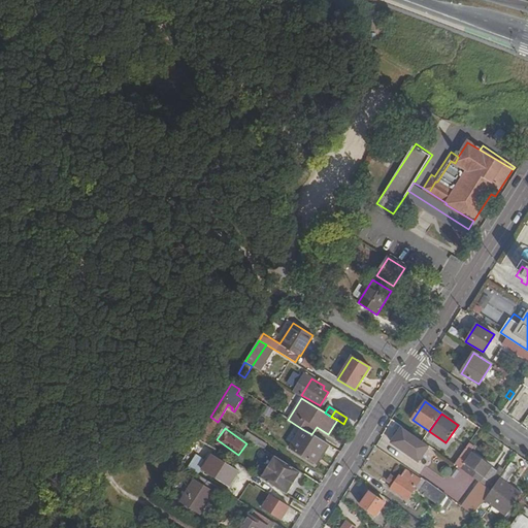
[(422,441),(403,428),(392,442),(413,457),(423,442),(422,441)]
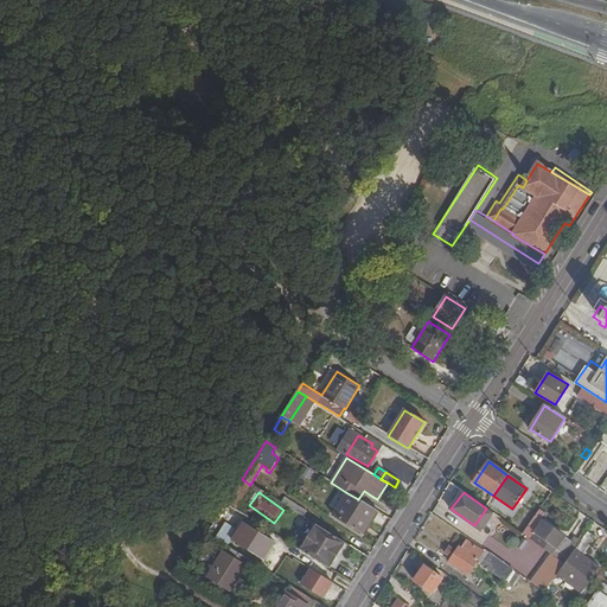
[(363,534),(377,511),(358,499),(347,493),(334,515),(363,534)]
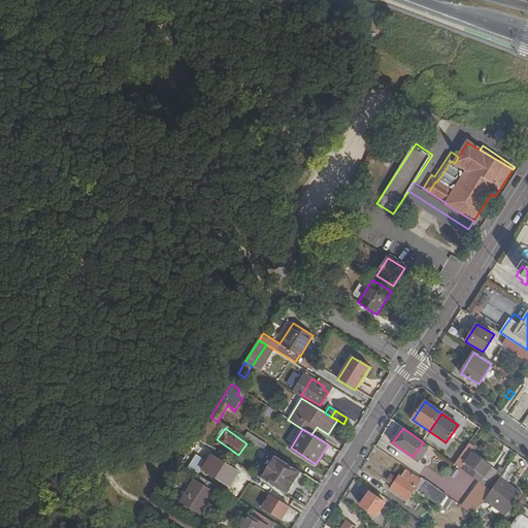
[(244,438),(256,444),(259,440),(248,433),(244,438)]
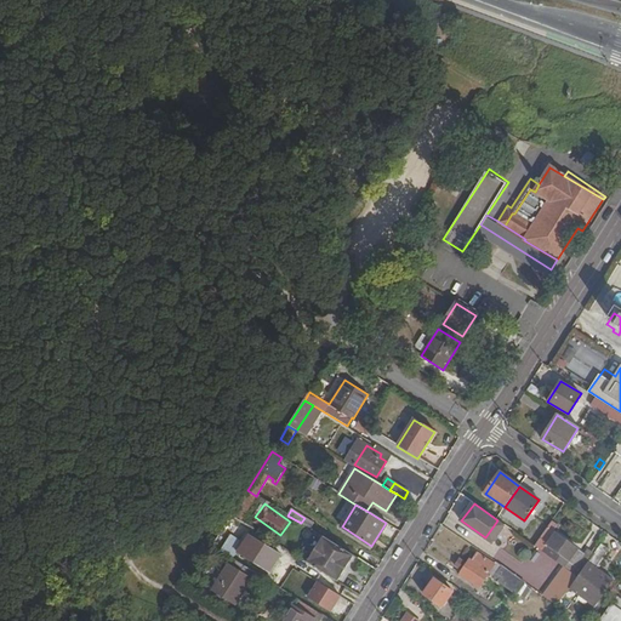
[(232,516),(212,546),(258,575),(263,568),(258,564),(271,545),(252,534),(255,530),(232,516)]
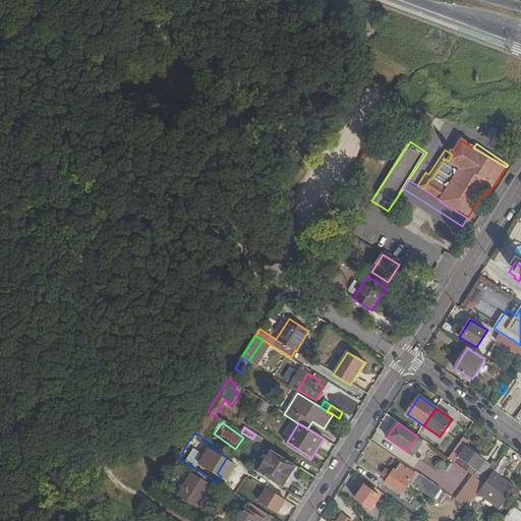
[(252,439),(261,444),(263,441),(264,440),(255,435),(252,439)]
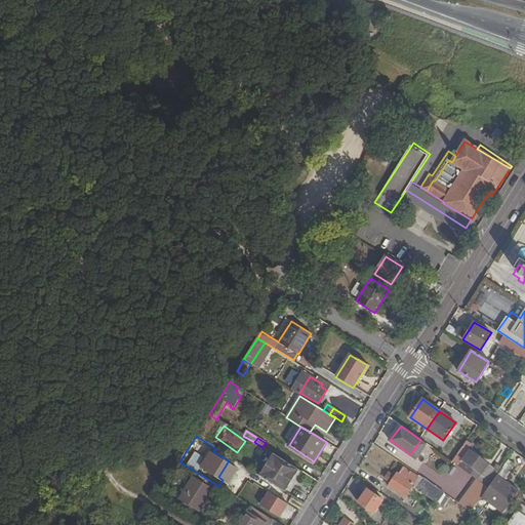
[(470,445),(466,442),(452,461),(488,487),(496,476),(498,473),(501,469),(496,465),(493,469),(466,450),(470,445)]
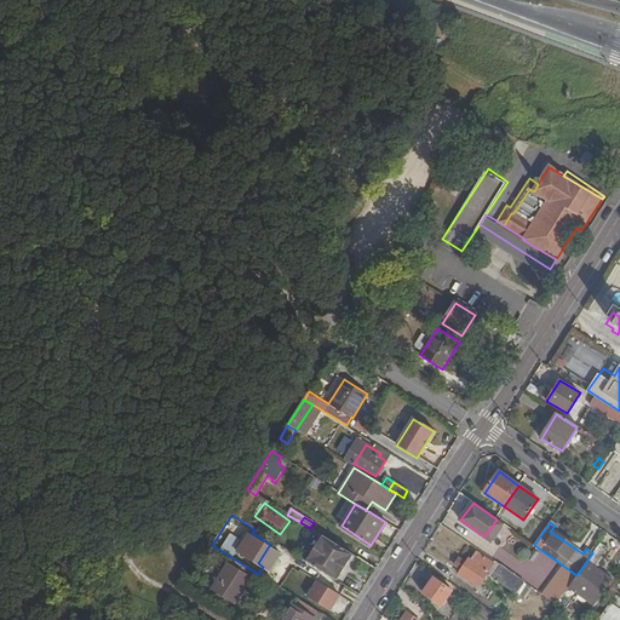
[(276,551),(275,543),(254,529),(252,533),(270,544),(258,563),(263,567),(258,574),(260,575),(276,551)]
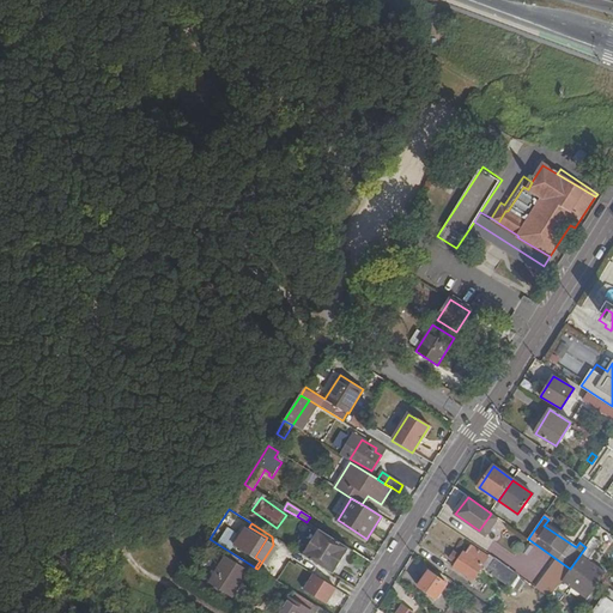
[(519,532),(507,523),(496,539),(508,547),(519,532)]
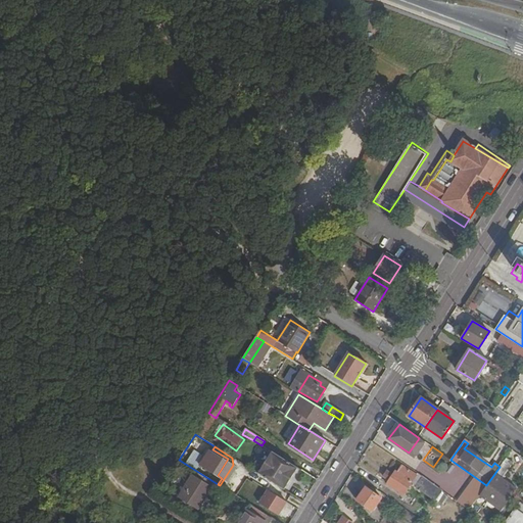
[(258,474),(285,490),(297,468),(272,453),(258,474)]
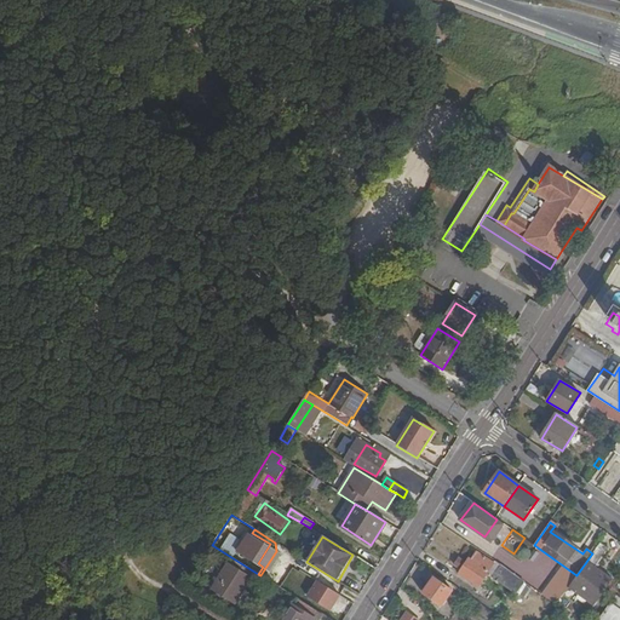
[(609,547),(601,543),(592,554),(589,558),(597,564),(609,547)]
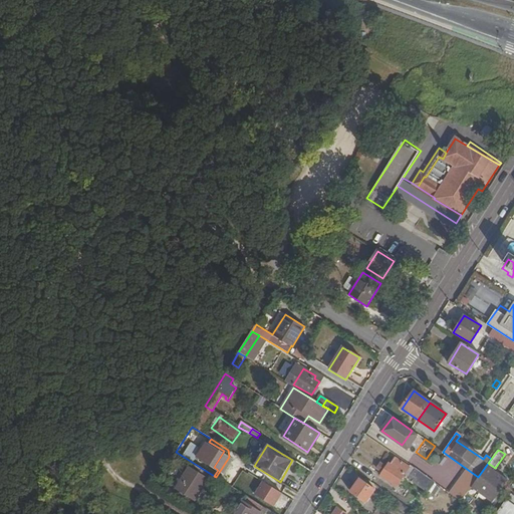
[(404,476),(411,466),(397,456),(392,464),(389,462),(386,466),(382,472),(379,476),(396,487),(404,476)]
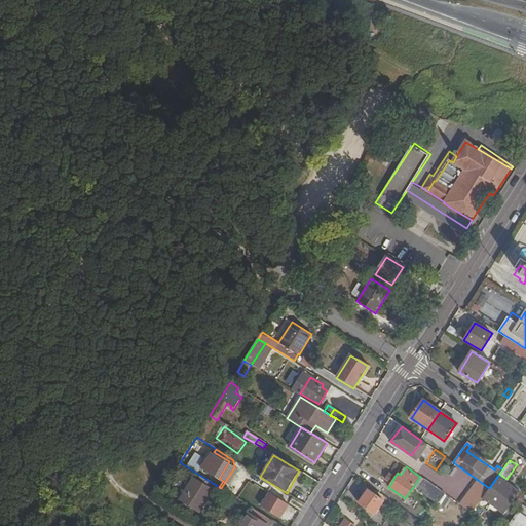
[(391,483),(395,477),(389,474),(385,479),(391,483)]
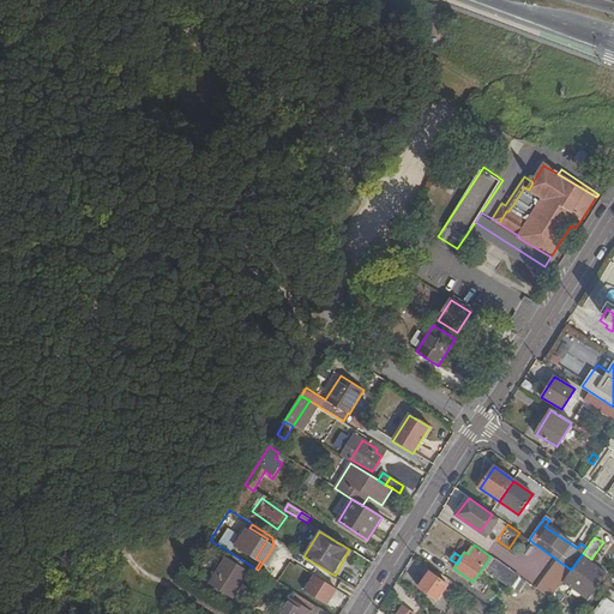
[(347,583),(335,576),(304,557),(284,587),(295,594),(323,611),(326,613),(347,583)]
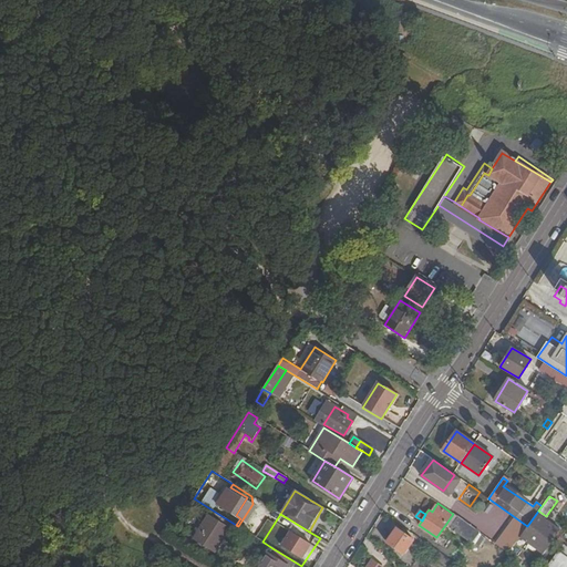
[(445,525),(450,528),(457,517),(453,514),(445,525)]
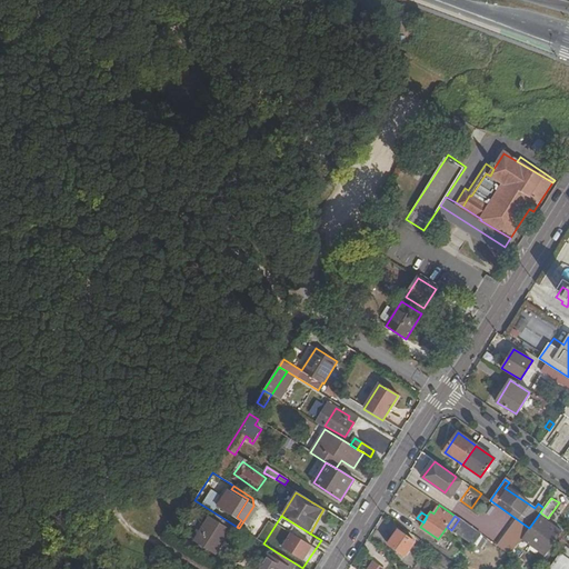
[(546,521),(538,516),(529,528),(522,538),(528,542),(533,536),(538,539),(536,542),(540,545),(542,541),(549,547),(560,531),(546,521)]
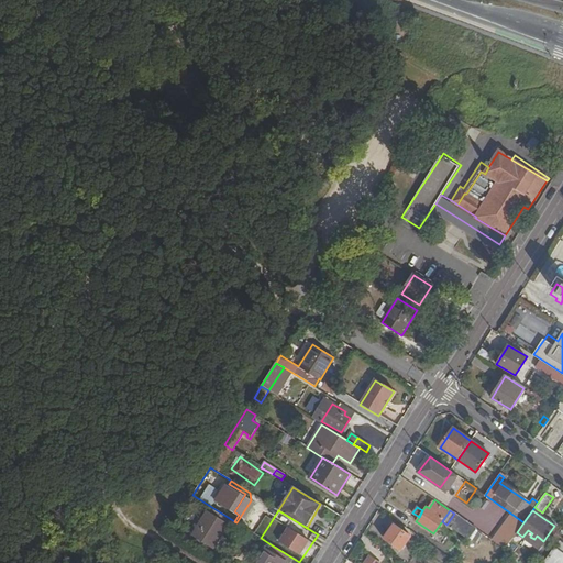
[(213,547),(228,526),(207,512),(194,534),(213,547)]
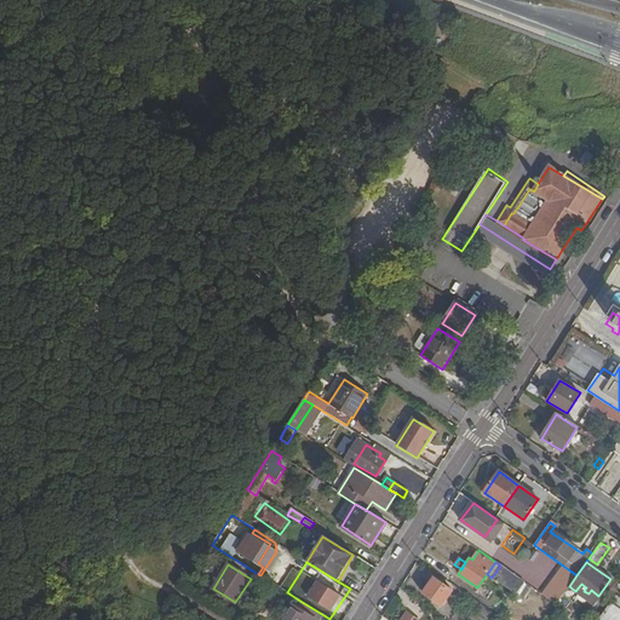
[(524,584),(500,566),(492,578),(517,595),(524,584)]
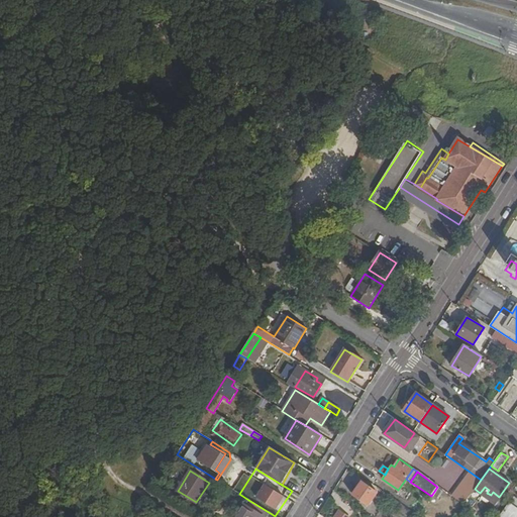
[(368,505),(377,493),(362,482),(352,494),(368,505)]
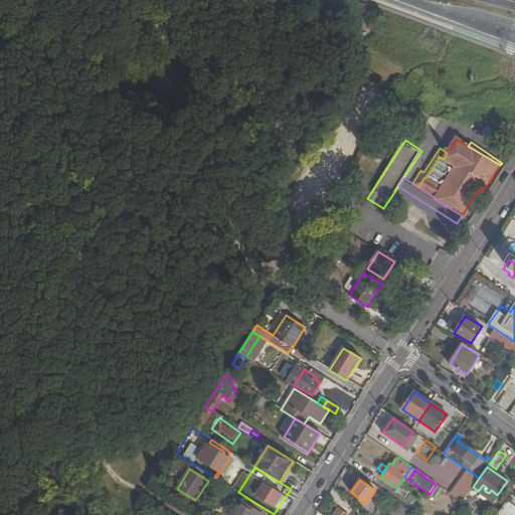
[(485,498),(489,493),(485,491),(487,488),(483,485),(478,491),(473,487),(472,489),(485,498)]
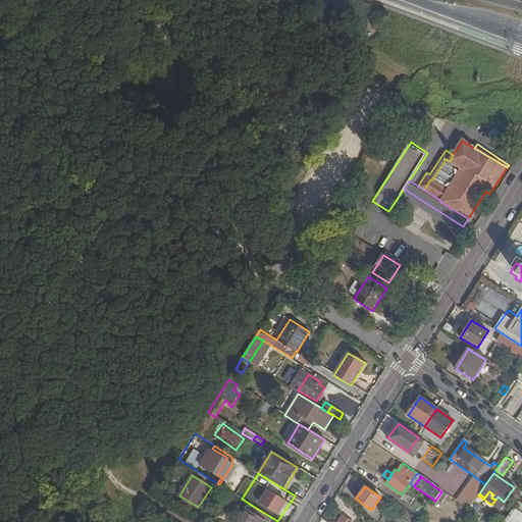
[(251,505),(247,510),(266,521),(267,521),(271,521),(274,519),(251,505)]
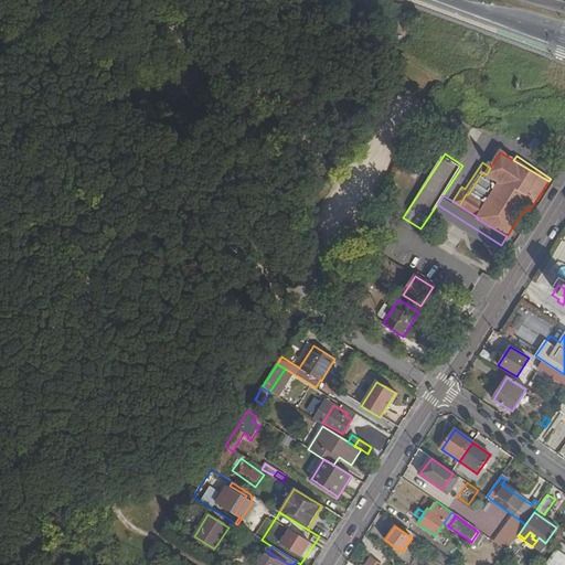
[(564,564),(564,555),(557,550),(546,564),(564,564)]
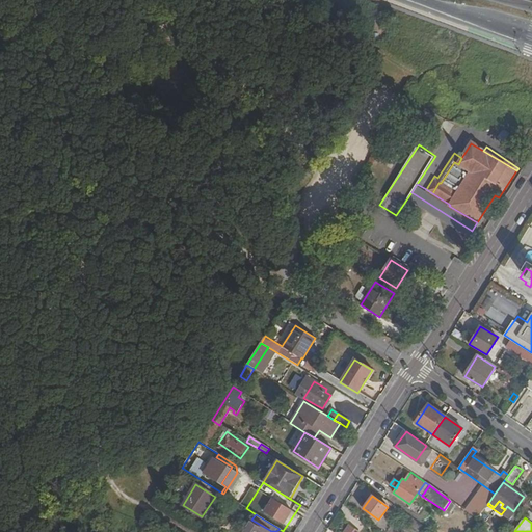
[(251,520),(243,531),(271,531),(251,520)]
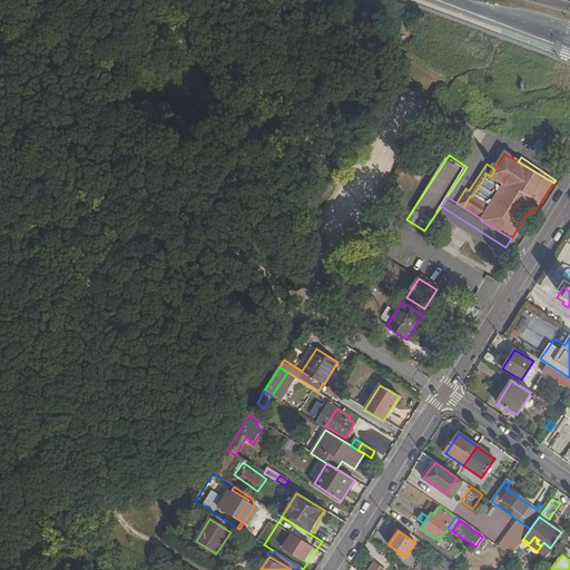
[(410,569),(414,563),(405,557),(401,563),(410,569)]
